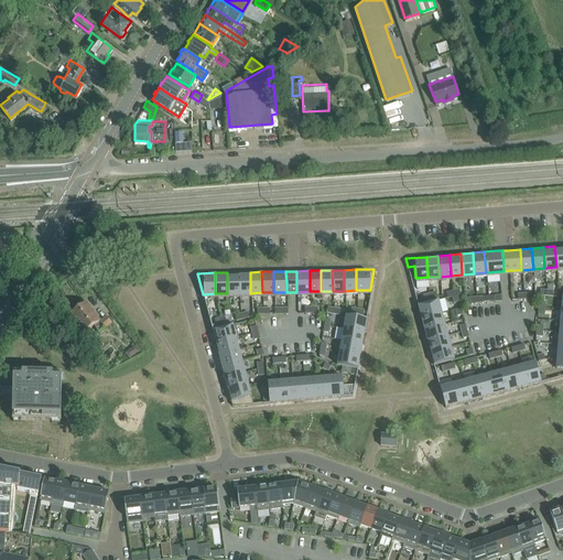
[(239,293),(238,272),(227,272),(227,293),(239,293)]
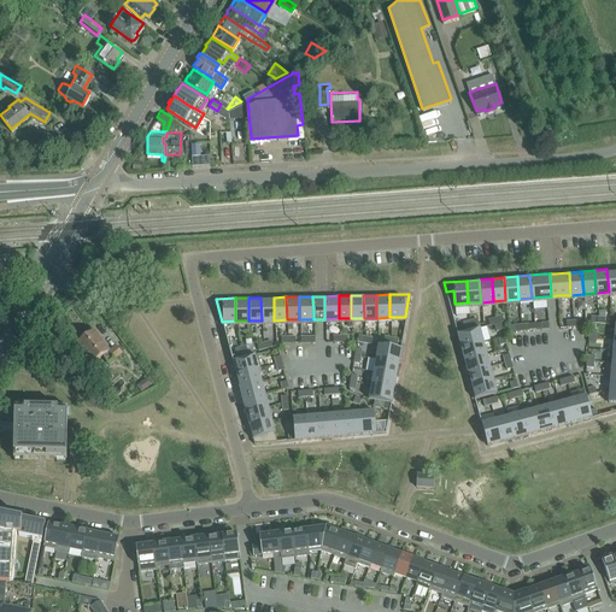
[(274,321),(274,298),(260,298),(262,321),(274,321)]
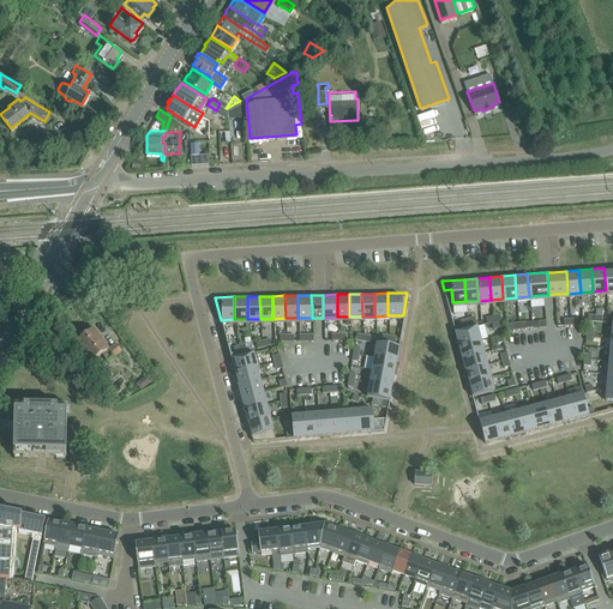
[(580,311),(580,301),(564,302),(565,312),(580,311)]
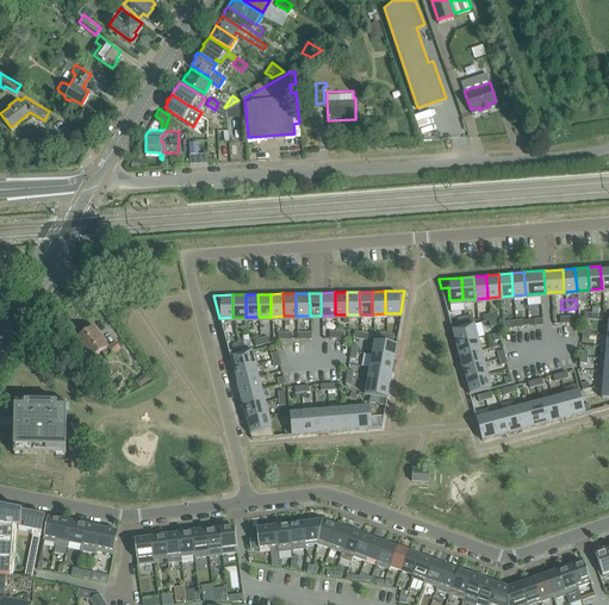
[(477,334),(473,320),(452,326),(455,340),(477,334)]
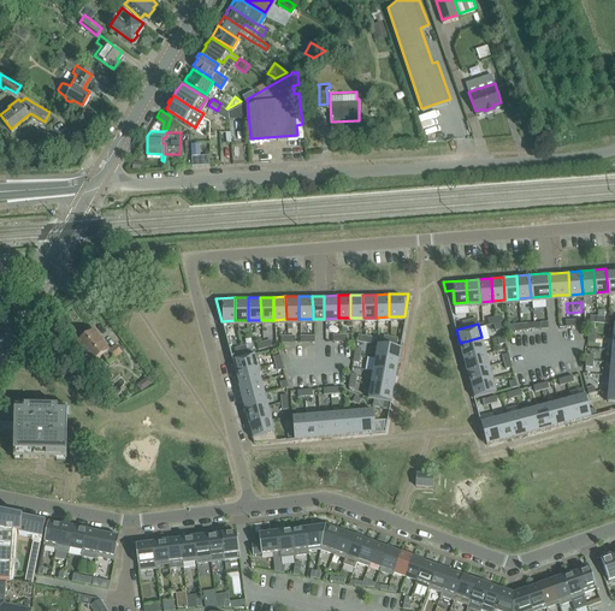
[(78,339),(76,340),(90,360),(101,351),(107,359),(113,354),(120,348),(116,342),(108,346),(94,328),(84,334),(82,334),(78,337),(78,339)]
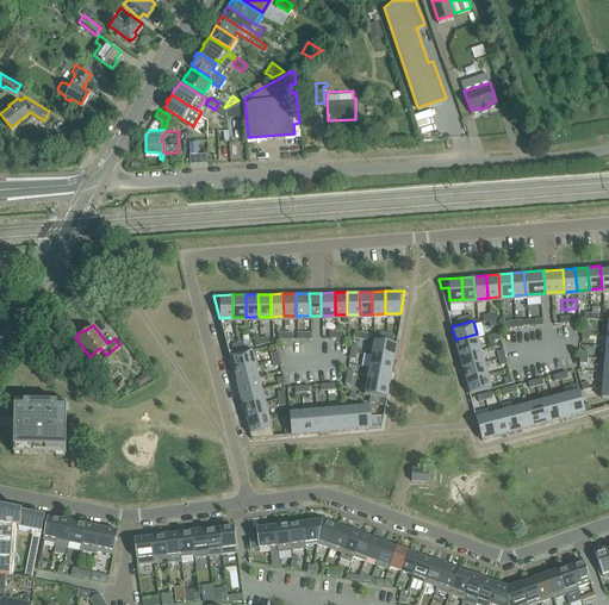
[(480,347),(477,334),(455,340),(458,353),(480,347)]
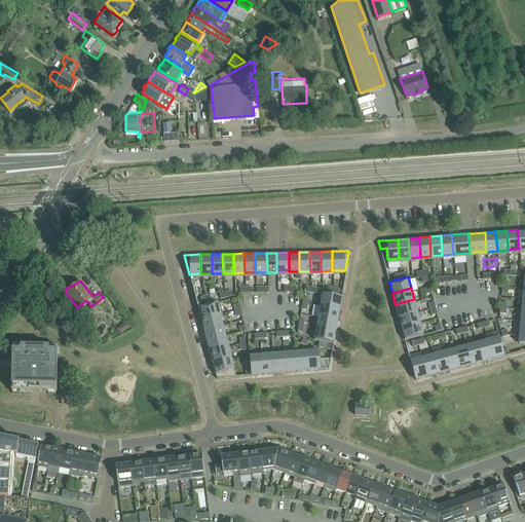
[(339,306),(341,294),(322,291),(320,303),(339,306)]
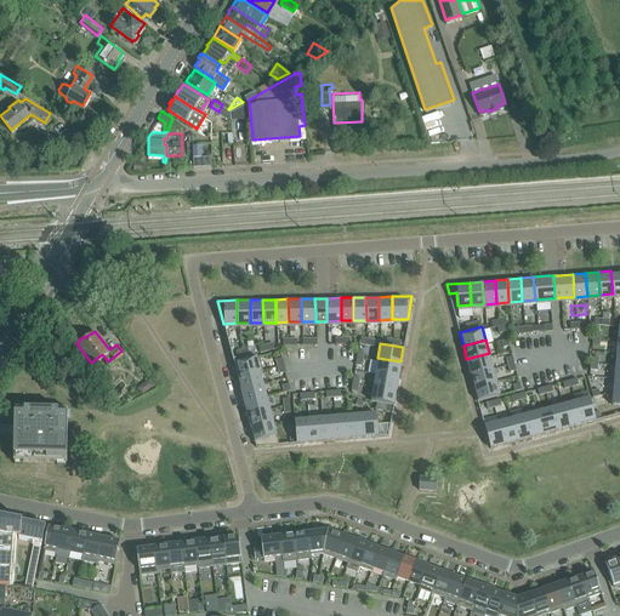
[(261,366),(257,353),(233,359),(237,372),(259,368),(261,366)]
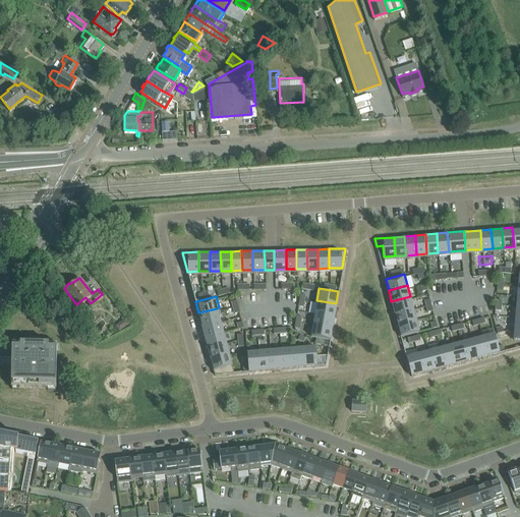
[(412,306),(410,296),(391,301),(394,311),(412,306)]
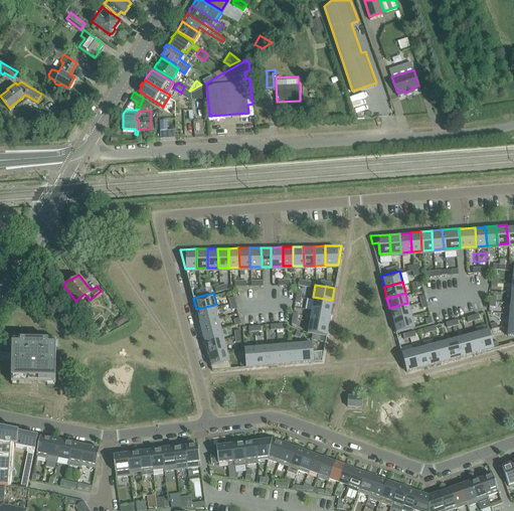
[(330,311),(332,300),(313,297),(311,307),(330,311)]
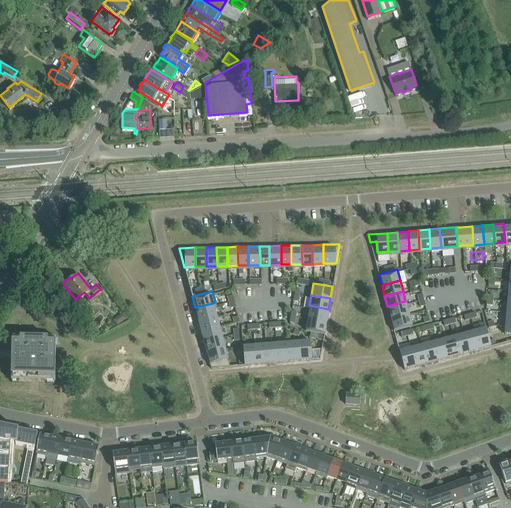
[(408,311),(405,301),(387,306),(390,316),(408,311)]
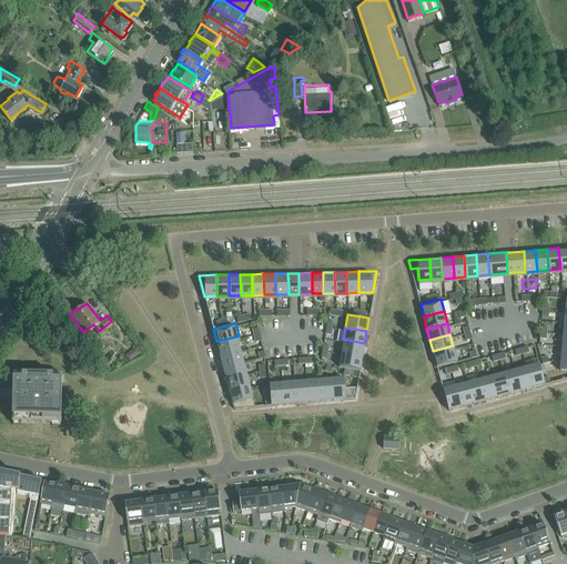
[(236,336),(216,341),(220,353),(240,348),(236,336)]
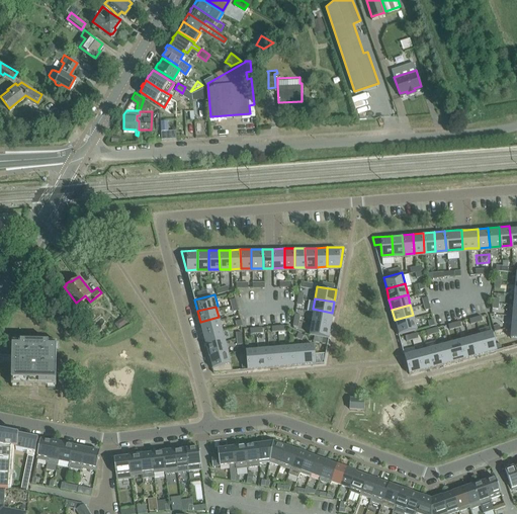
[(330,323),(332,313),(313,309),(311,320),(330,323)]
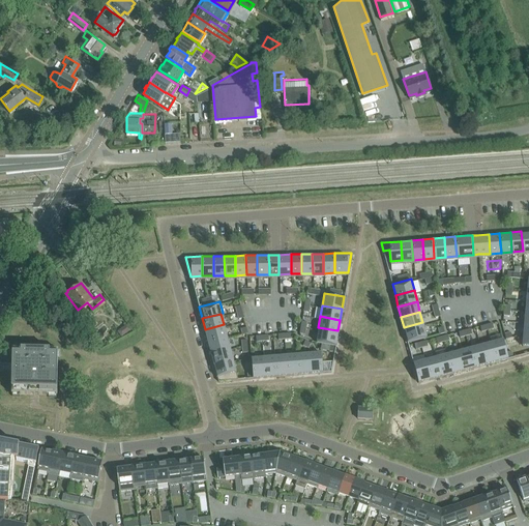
[(425,334),(422,322),(404,327),(407,340),(425,334)]
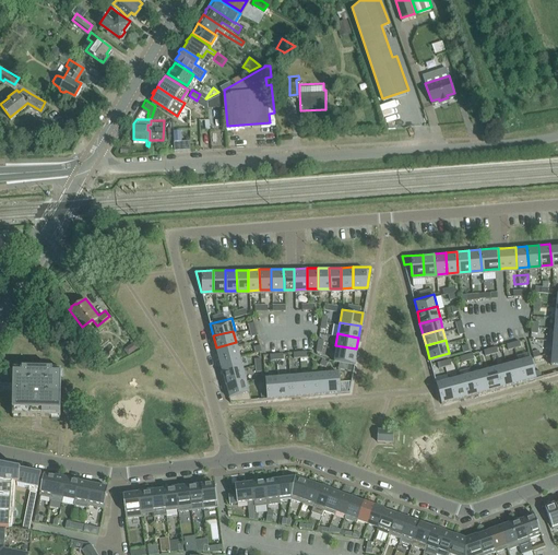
[(239,354),(236,342),(216,347),(218,359),(239,354)]
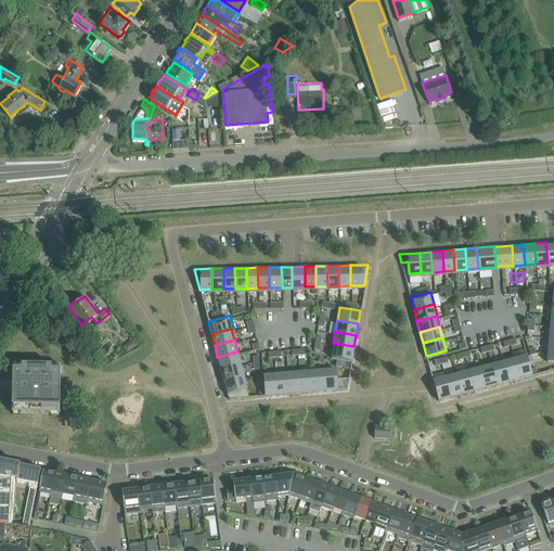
[(351,359),(353,346),(333,343),(331,356),(345,358),(350,359),(351,359)]
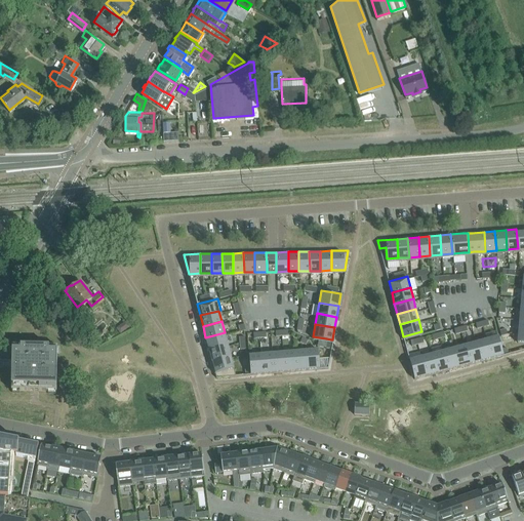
[(227,344),(225,332),(205,337),(208,348),(227,344)]
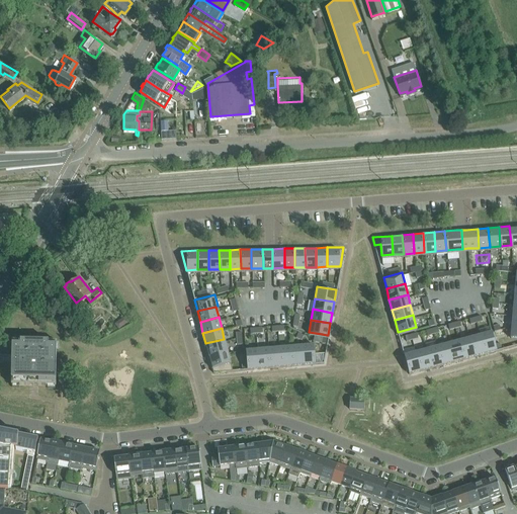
[(494,341),(491,329),(479,332),(484,351),(496,347),(494,341)]
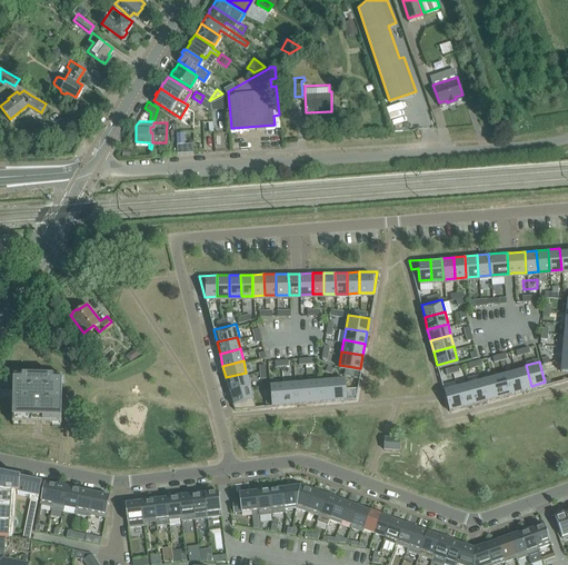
[(531,386),(526,365),(515,368),(520,388),(531,386)]
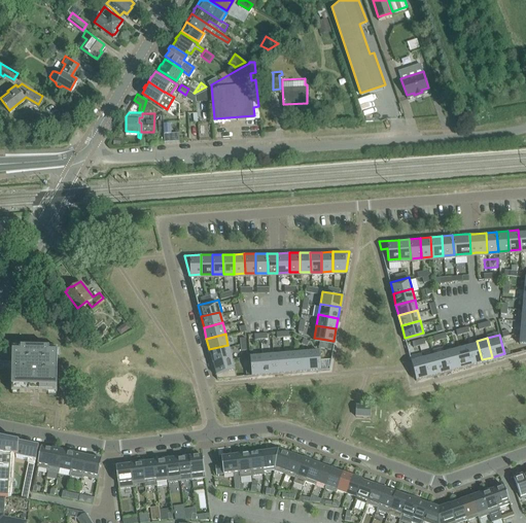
[(482,359),(477,341),(466,344),(470,362),(482,359)]
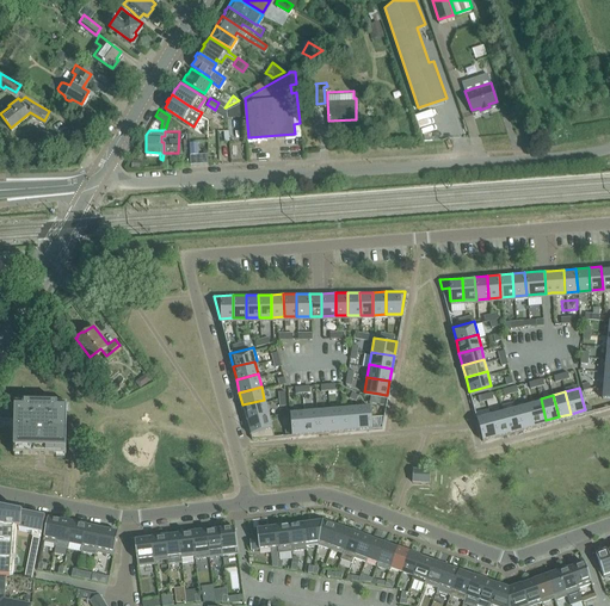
[(13,424),(12,450),(65,451),(66,399),(13,397),(13,414),(13,424)]
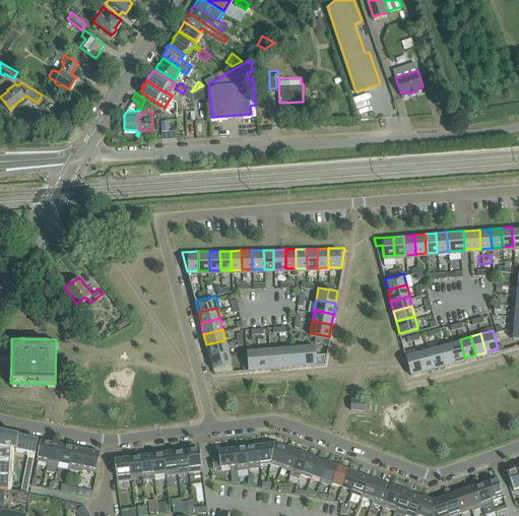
[(464,358),(460,339),(449,342),(454,361),(464,358)]
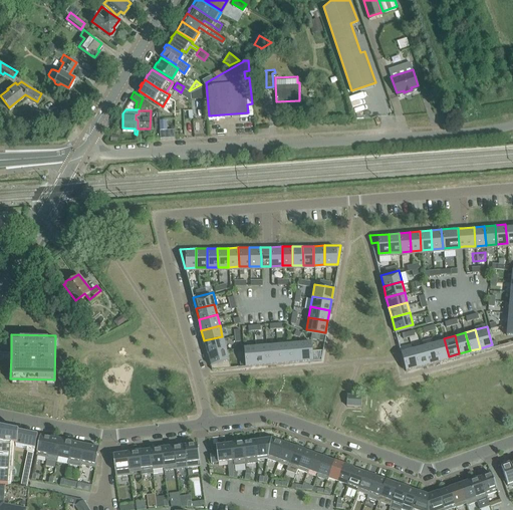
[(225,346),(222,336),(204,340),(207,351),(225,346)]
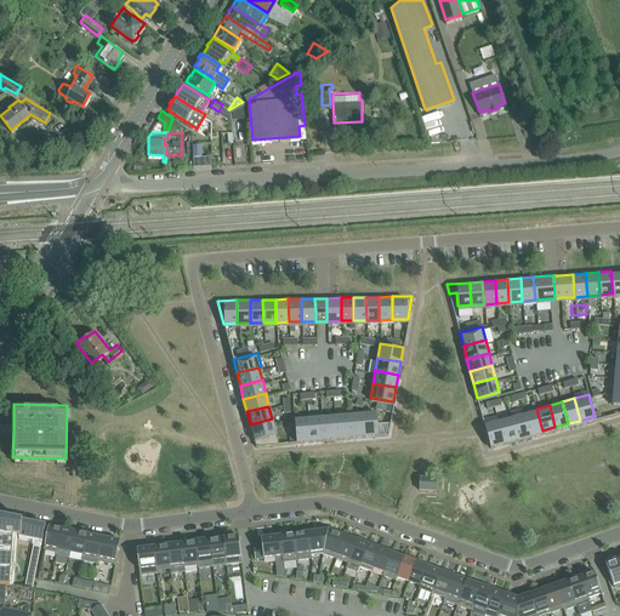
[(542,431),(536,409),(523,412),(529,434),(542,431)]
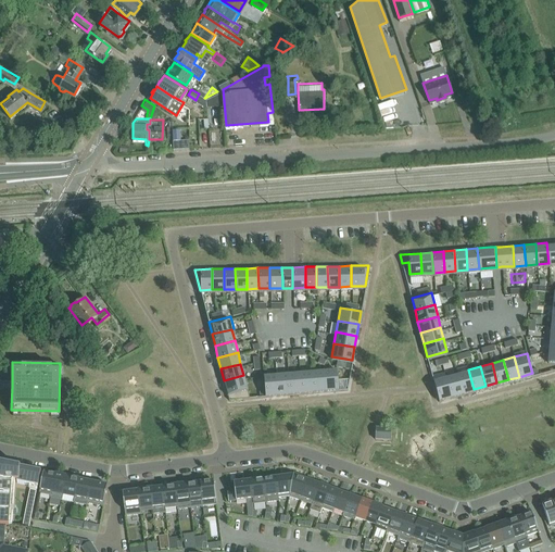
[(338,388),(336,367),(324,368),(325,389),(338,388)]
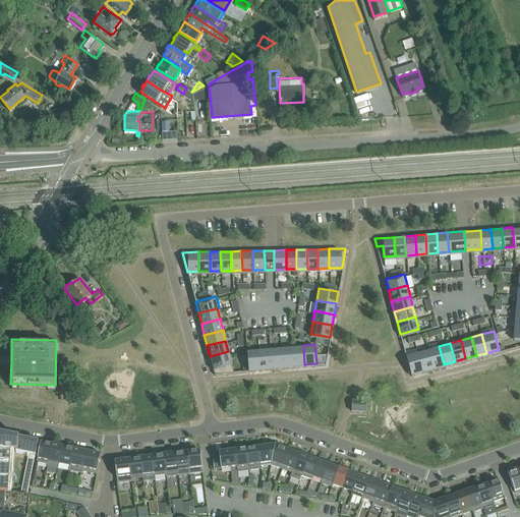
[(304,364),(303,345),(291,346),(293,365),(304,364)]
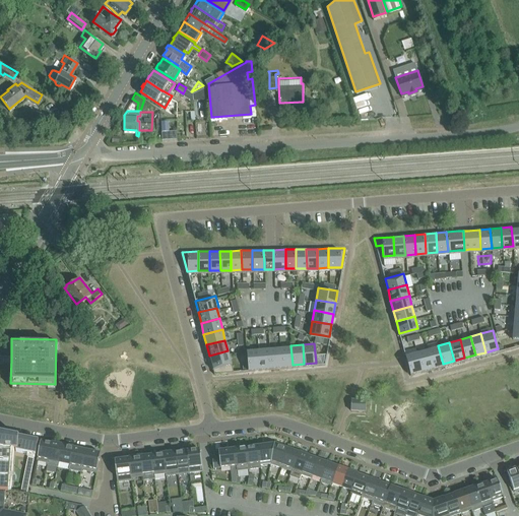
[(293,365),(290,345),(279,346),(281,366),(293,365)]
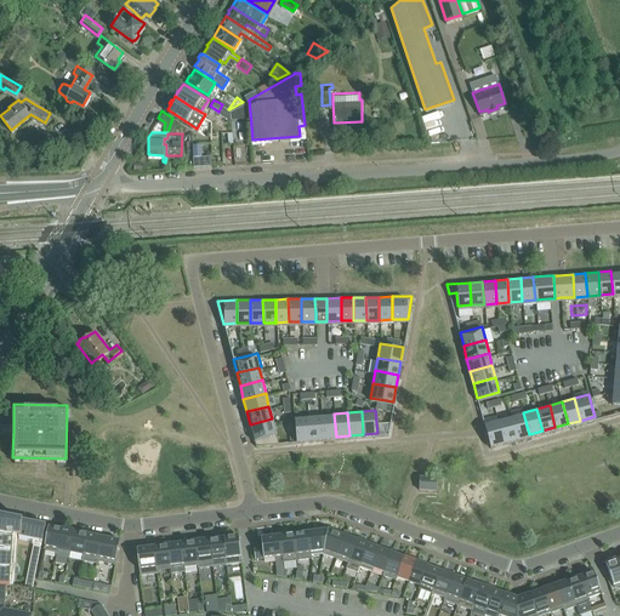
[(529,434),(523,412),(510,416),(516,438),(529,434)]
